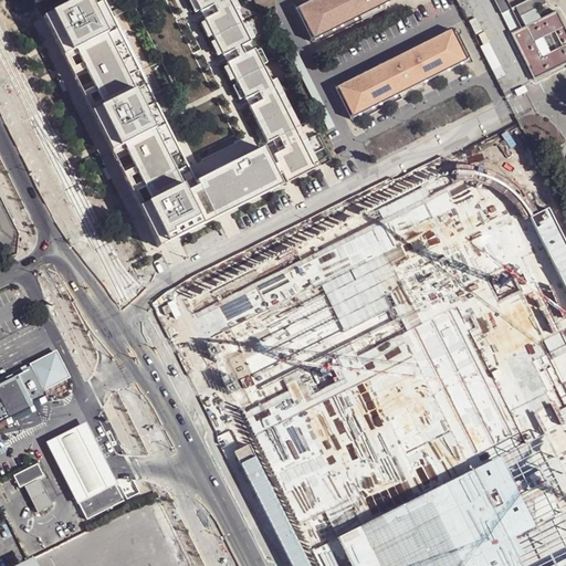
[(102,0),(79,0),(44,17),(72,74),(70,75),(98,132),(101,130),(121,173),(119,174),(156,248),(212,219),(102,0)]
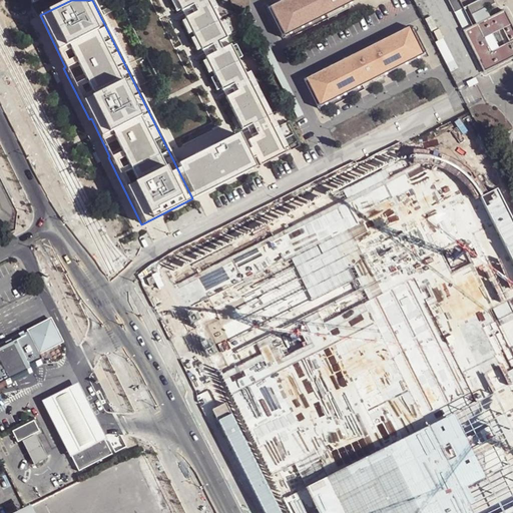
[(175,0),(181,11),(204,0),(175,0)]
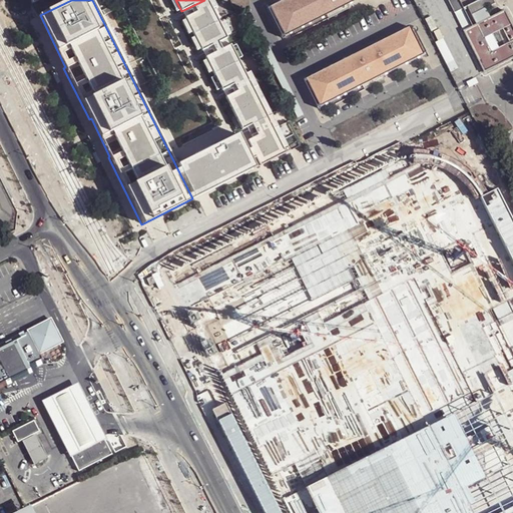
[(348,0),(279,0),(273,4),(287,32),(348,0)]
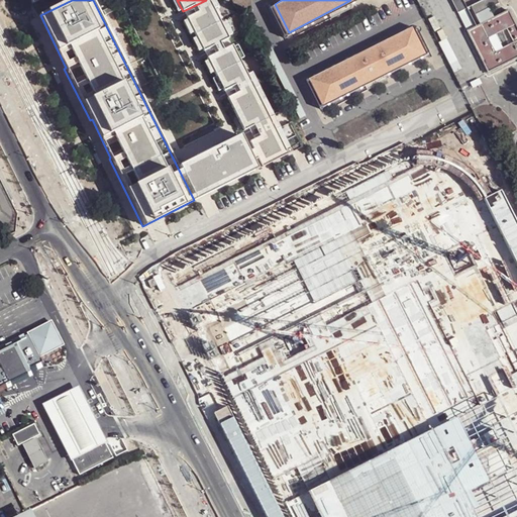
[(468,8),(463,0),(451,0),(458,13),(468,8)]
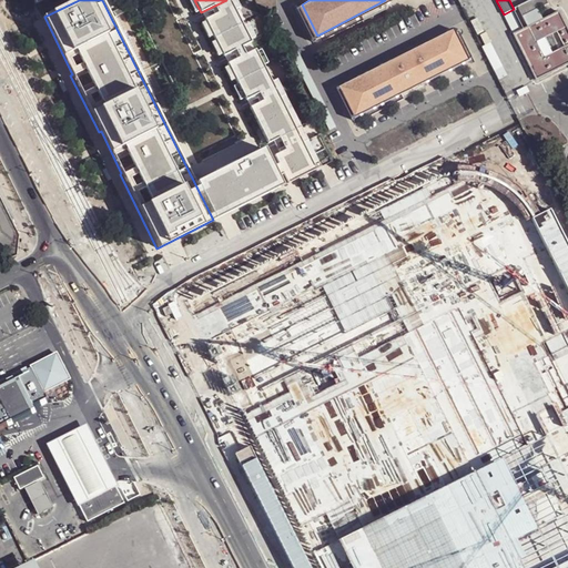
[(524,30),(528,28),(524,17),(548,4),(546,0),(530,0),(514,9),(524,30)]
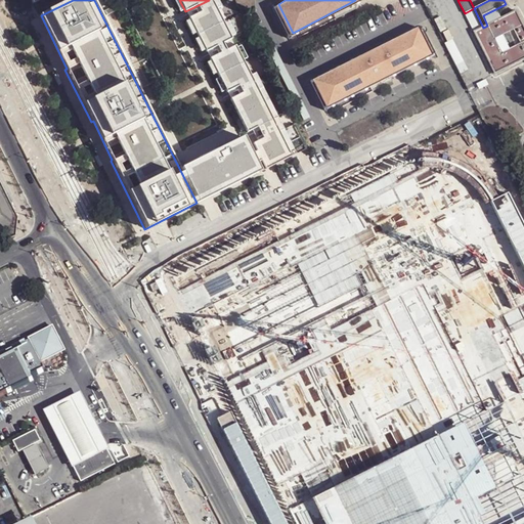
[(214,6),(188,18),(206,53),(230,40),(214,6)]
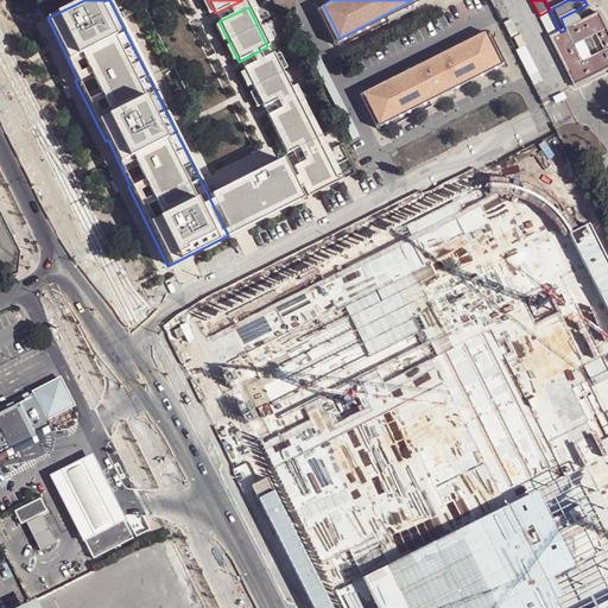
[(607,70),(607,27),(600,12),(565,30),(561,32),(550,37),(567,73),(574,68),(580,80),(587,74),(589,80),(607,70)]
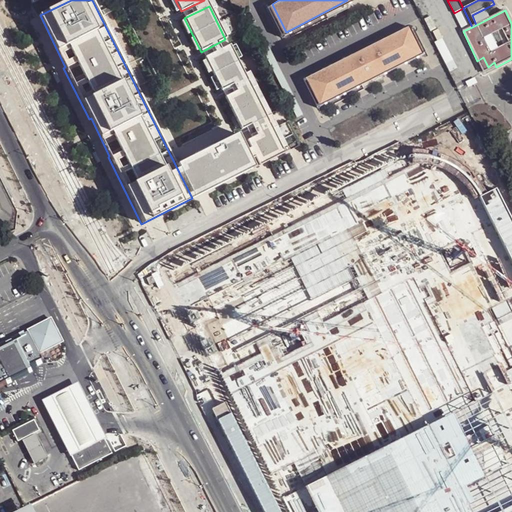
[(424,51),(409,24),(307,77),(322,104),(424,51)]
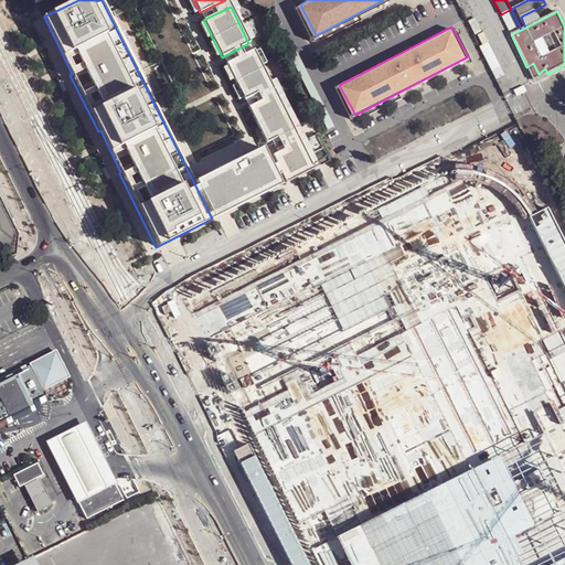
[(483,33),(477,36),(482,48),(489,44),(483,33)]
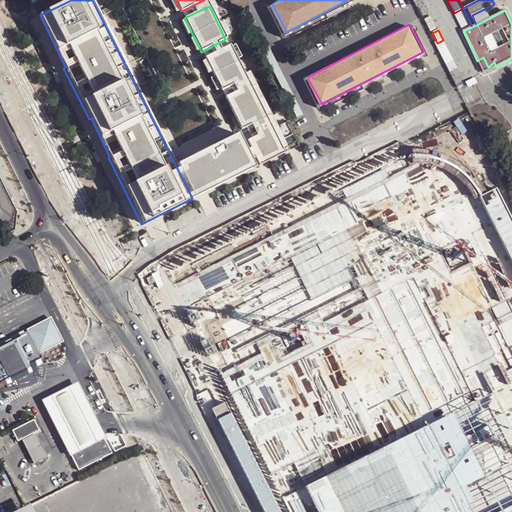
[(229,46),(204,58),(220,91),(245,79),(229,46)]
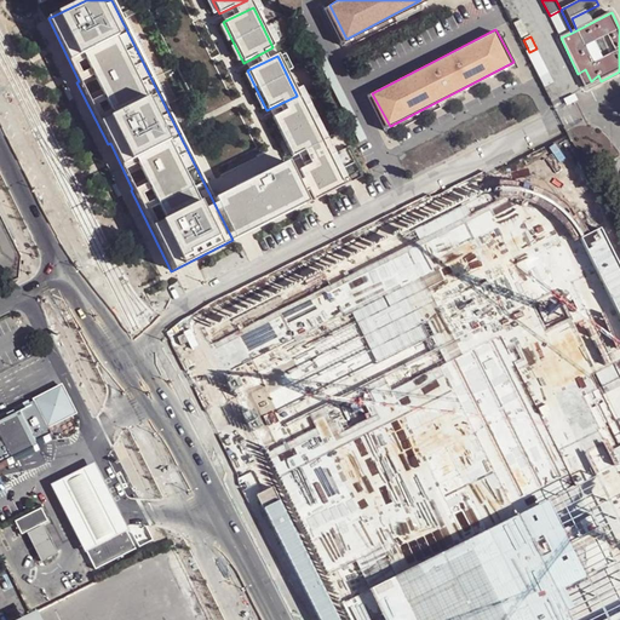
[(586,89),(591,81),(585,69),(578,74),(586,89)]
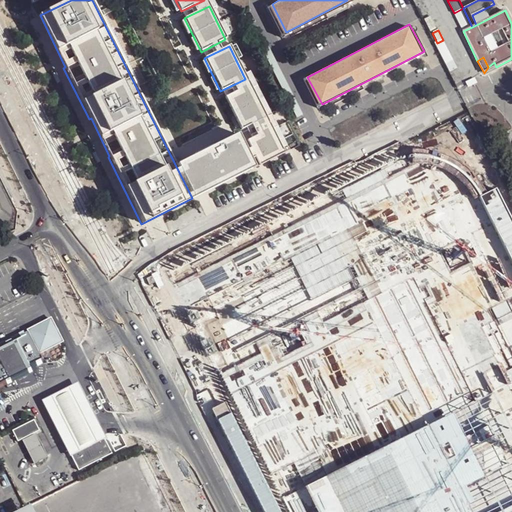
[(488,67),(484,73),(496,67),(494,62),(488,67)]
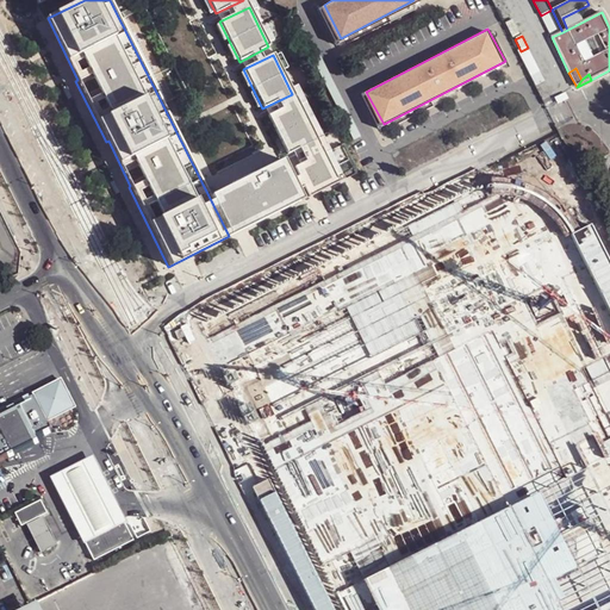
[(297,103),(267,117),(286,156),(316,142),(297,103)]
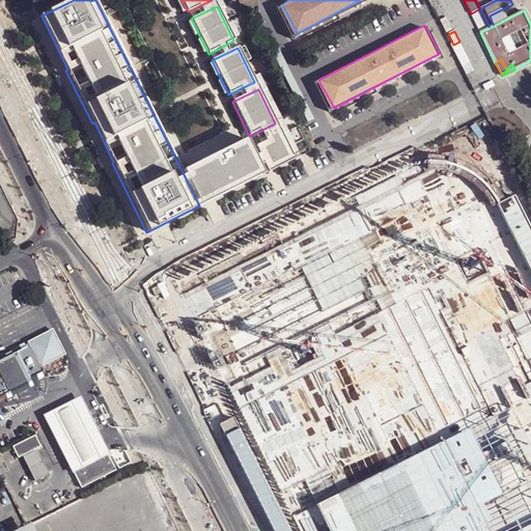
[(281,133),(255,146),(268,171),(292,159),(281,133)]
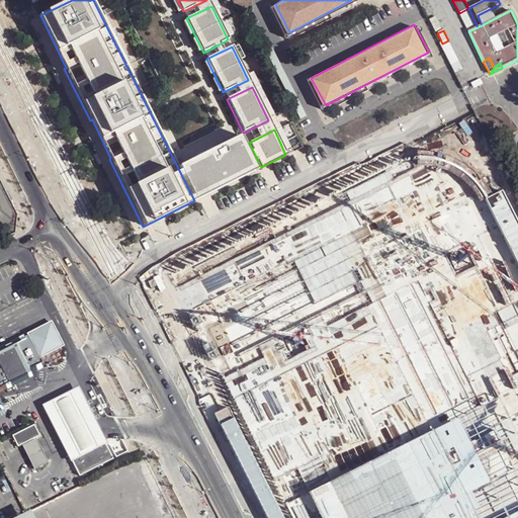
[(246,138),(184,168),(199,198),(261,167),(249,143),(246,138)]
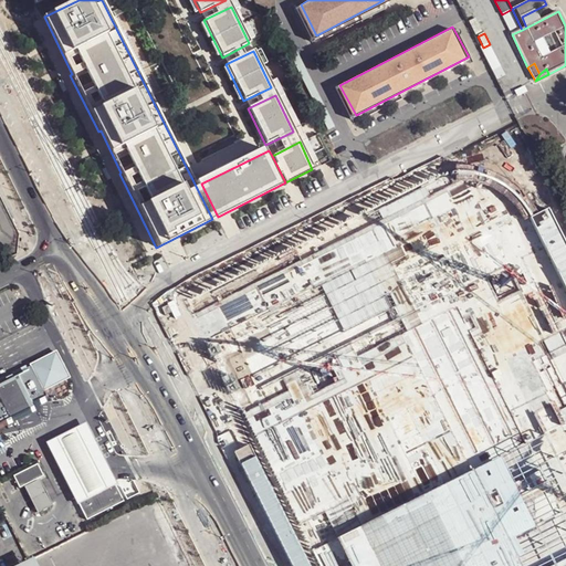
[(55,352),(30,365),(43,390),(70,377),(55,352)]
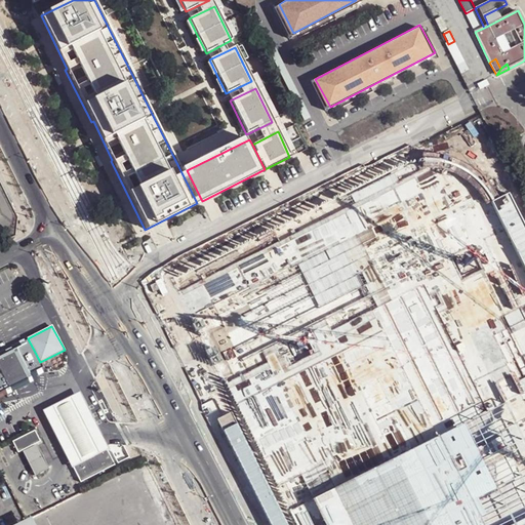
[(0,392),(31,377),(15,347),(0,354),(0,392)]
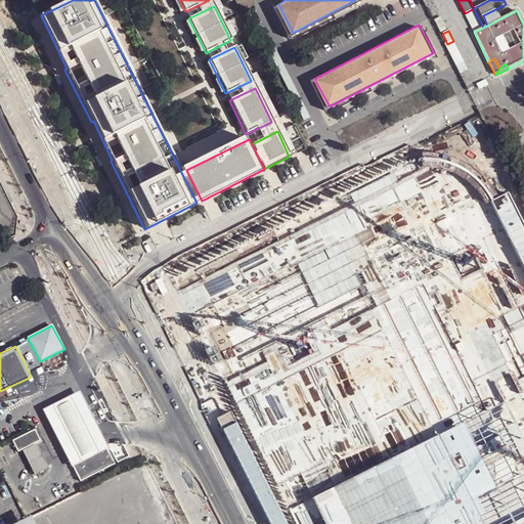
[(523,523),(523,391),(273,516),(277,523),(523,523)]
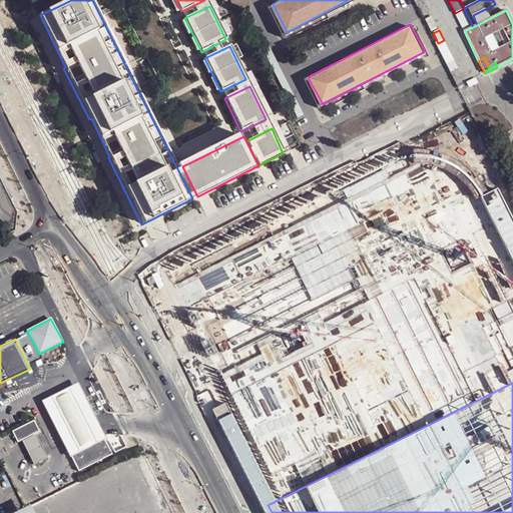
[(68,456),(101,440),(103,439),(97,426),(76,385),(60,393),(40,403),(67,457),(68,456)]
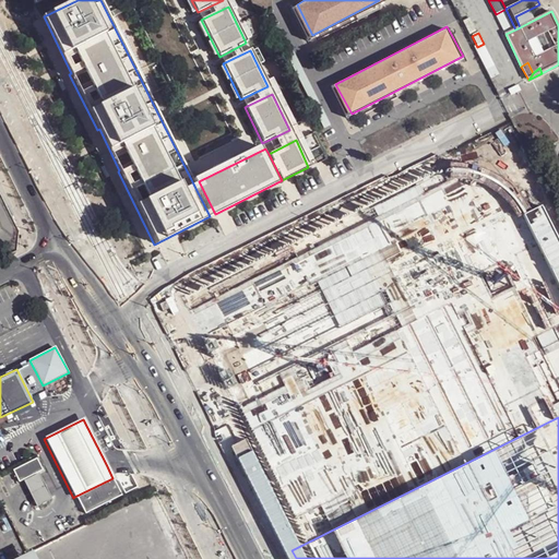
[(35,459),(11,471),(16,482),(21,479),(36,473),(40,470),(35,459)]
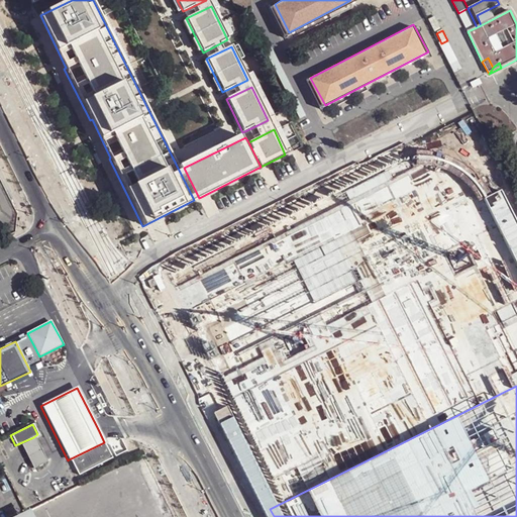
[(15,445),(10,435),(0,439),(0,464),(22,510),(42,500),(15,445)]
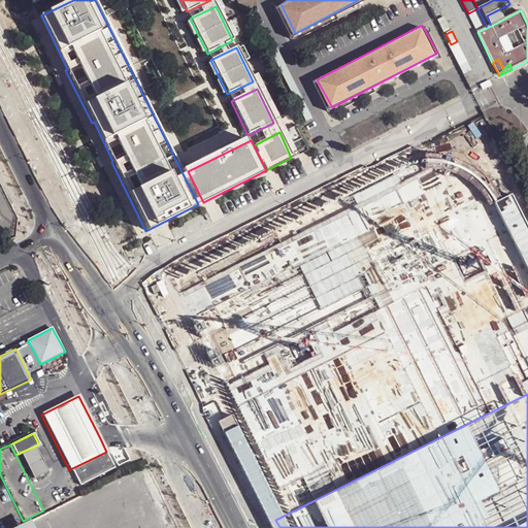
[(34,447),(20,453),(36,486),(51,480),(34,447)]
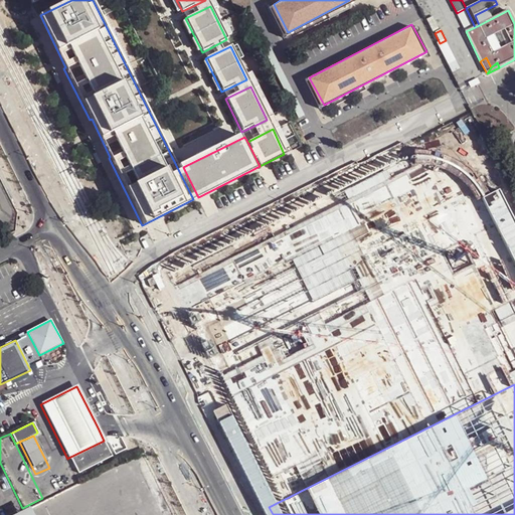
[(102,442),(68,458),(76,474),(110,457),(102,442)]
